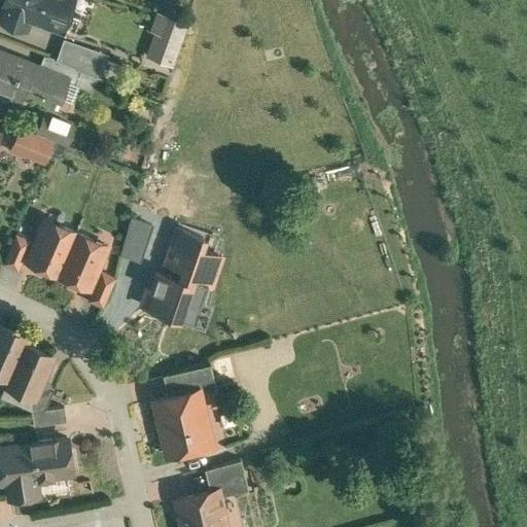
[(4,0),(1,9),(2,9),(0,14),(0,19),(26,28),(30,19),(41,23),(40,26),(73,37),(80,15),(63,9),(65,0),(4,0)]
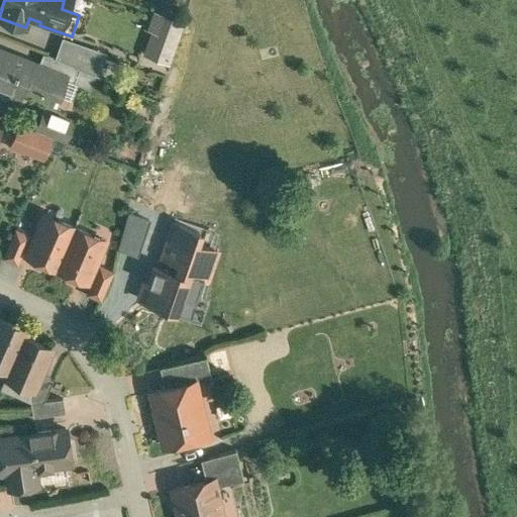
[(181,24),(154,15),(149,28),(154,30),(145,55),(168,62),(181,24)]
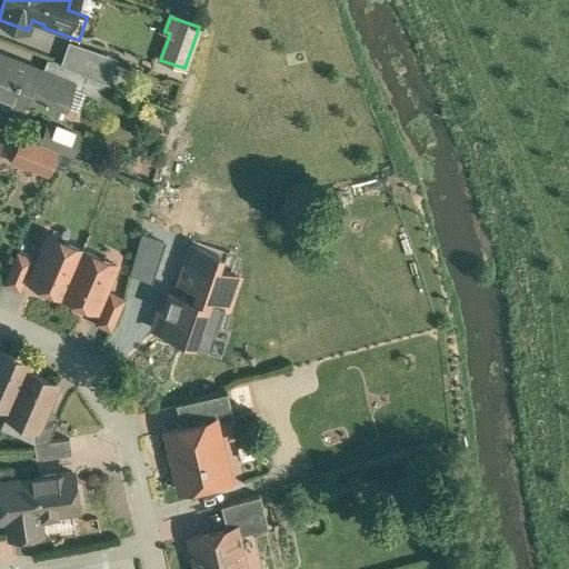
[(95,50),(68,41),(60,65),(82,73),(86,75),(95,50)]
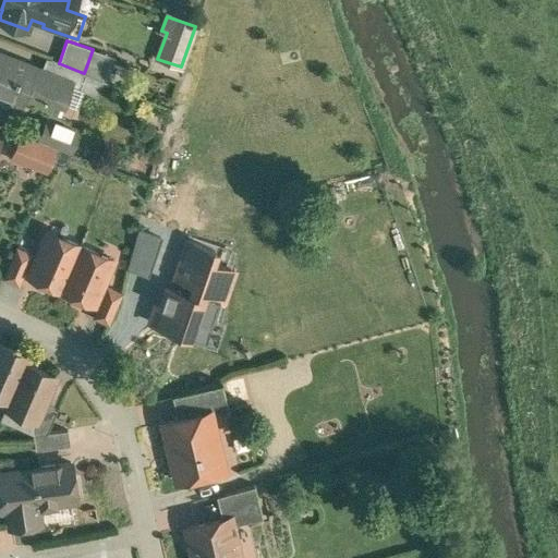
[(111,56),(93,49),(84,73),(102,81),(111,56)]
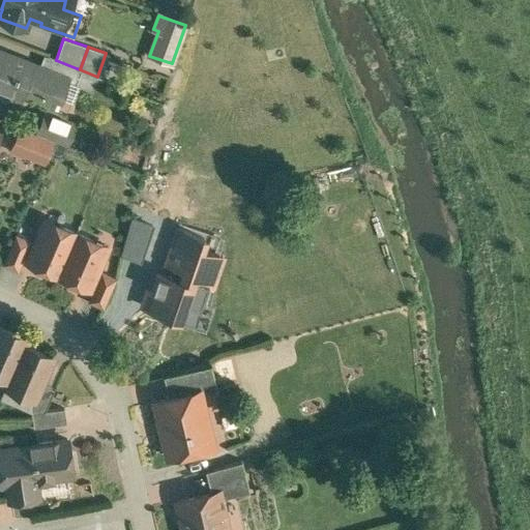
[(35,65),(0,51),(0,90),(8,94),(8,93),(22,98),(22,97),(46,108),(54,111),(67,116),(67,115),(54,110),(65,81),(66,80),(42,70),(38,68),(38,70),(34,68),(35,65)]
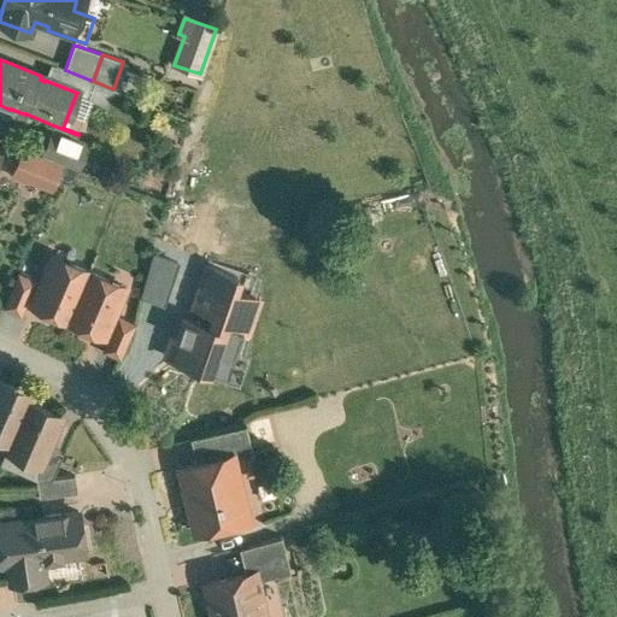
[(65,70),(57,66),(50,82),(77,93),(76,94),(82,97),(89,80),(65,70)]
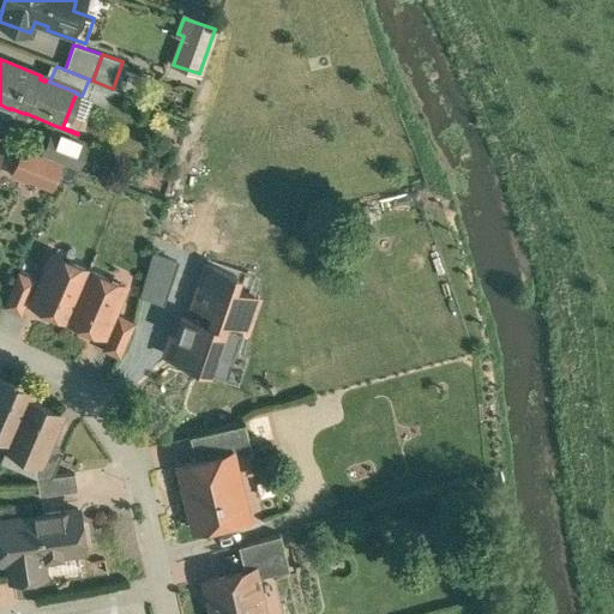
[(92,80),(89,79),(82,96),(91,100),(92,96),(108,103),(114,90),(113,89),(92,80)]
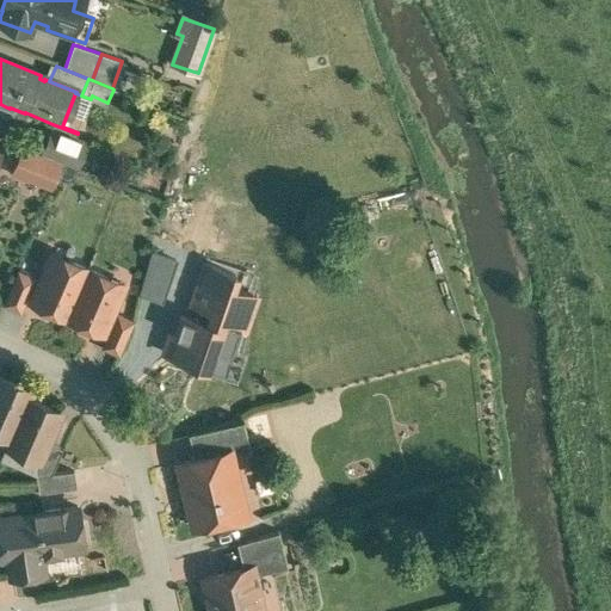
[(84,149),(57,139),(62,128),(53,124),(41,154),(62,162),(78,168),(79,167),(74,166),(80,149),(84,150),(84,149)]
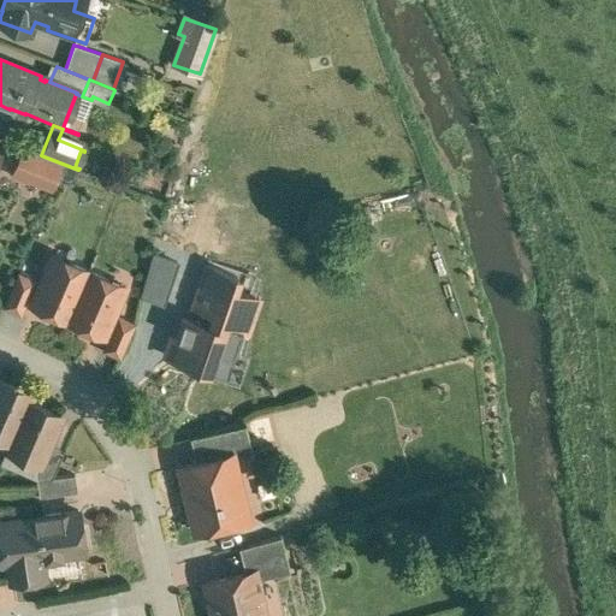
[(41,155),(23,148),(16,166),(37,176),(35,183),(53,190),(63,164),(41,155)]
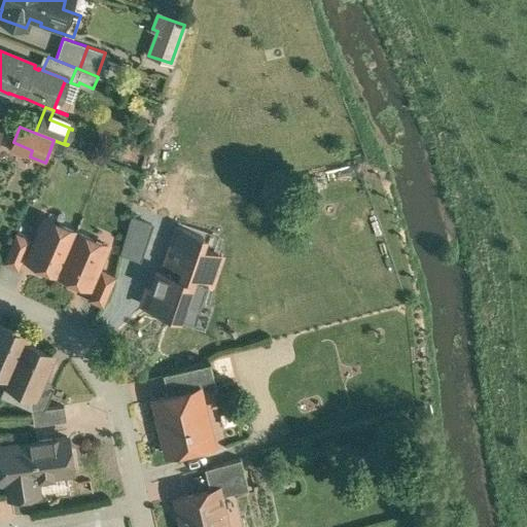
[(165,231),(140,222),(132,247),(156,255),(165,231)]
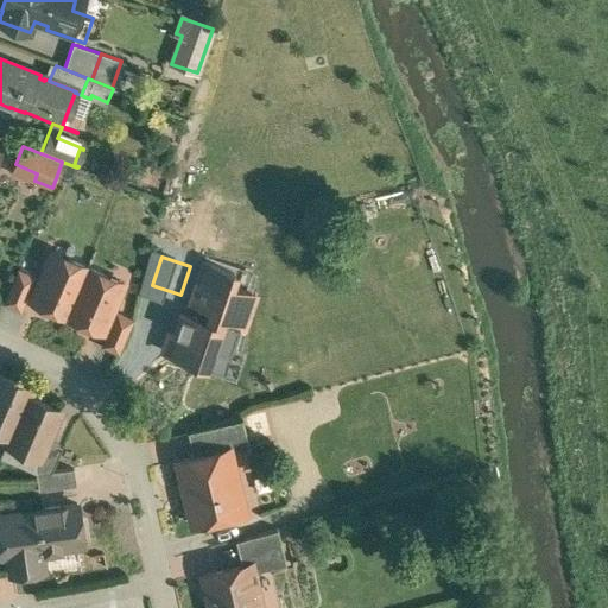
[(67,266),(49,259),(31,299),(67,316),(88,267),(69,259),(67,266)]
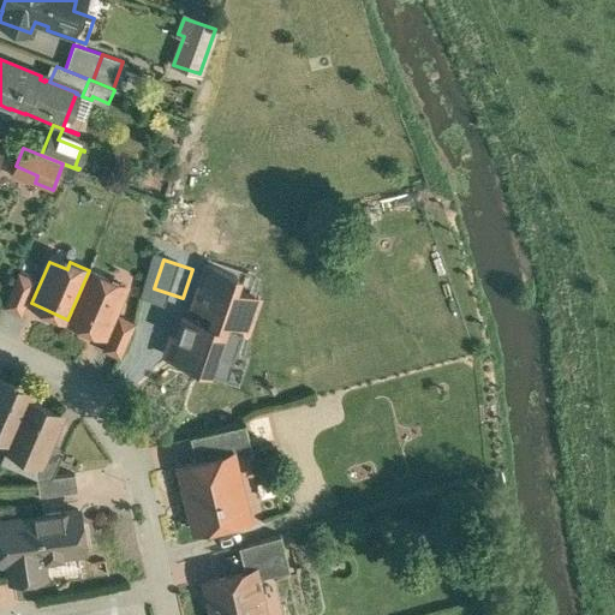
[(108,279),(89,270),(67,320),(105,335),(123,293),(106,286),(108,279)]
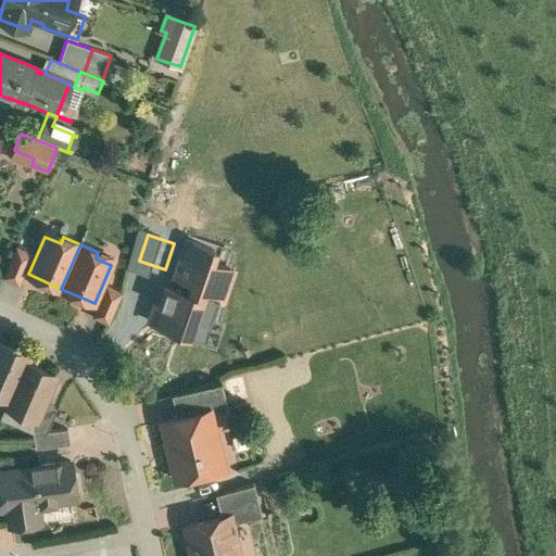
[(17,249),(4,278),(19,283),(32,254),(17,249)]
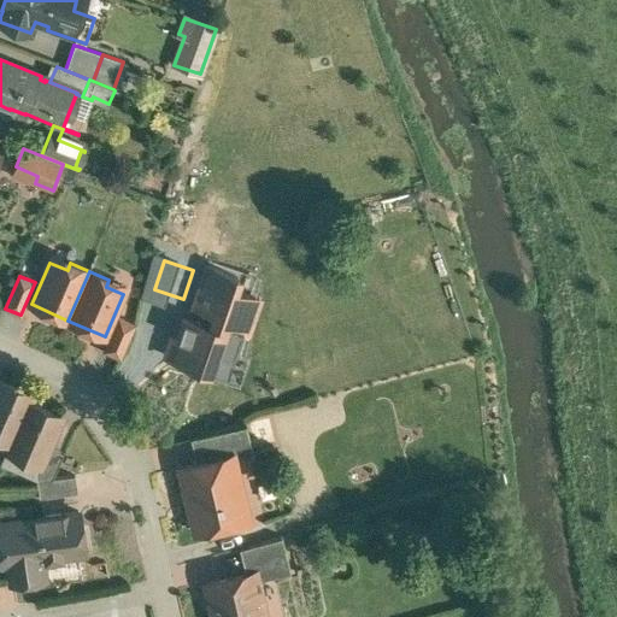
[(259,301),(230,292),(219,323),(242,330),(242,333),(247,335),(259,301)]
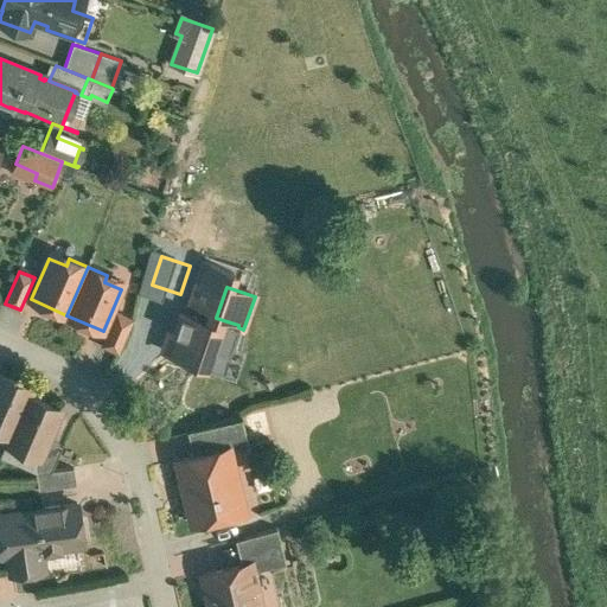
[(116,313),(102,346),(119,353),(132,320),(116,313)]
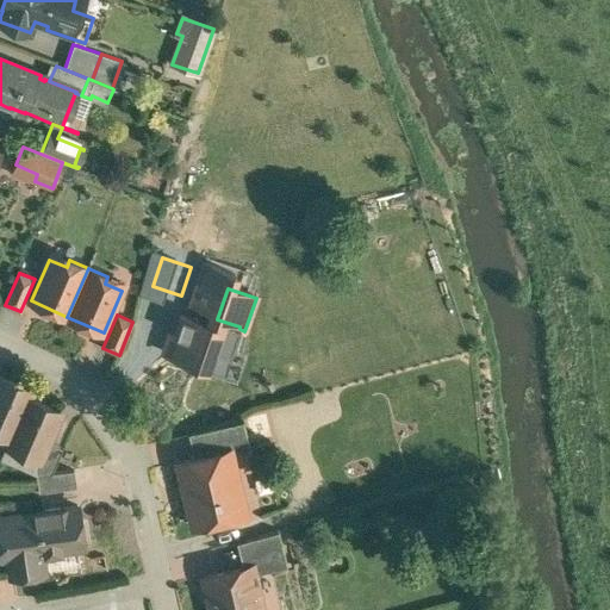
[(210,324),(182,315),(175,336),(169,335),(166,347),(172,348),(169,356),(224,374),(240,329),(240,327),(217,319),(212,318),(210,324)]
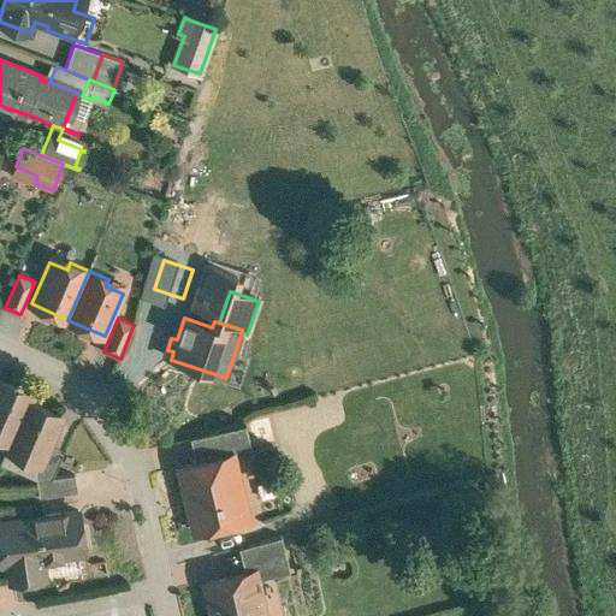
[(33,396),(0,381),(0,438),(10,443),(6,450),(40,465),(41,466),(48,448),(61,418),(29,403),(33,396)]
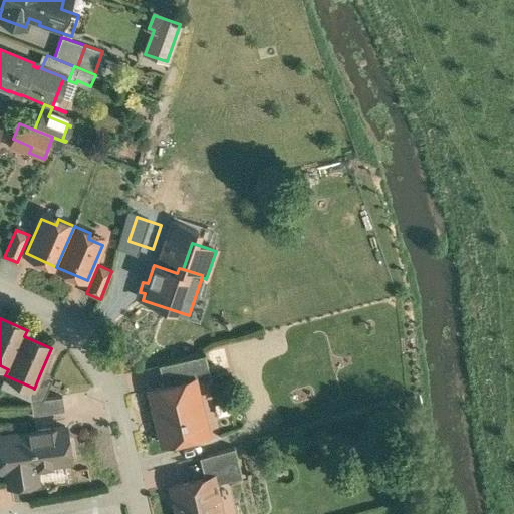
[(205,356),(164,366),(169,387),(195,380),(196,387),(211,383),(205,356)]
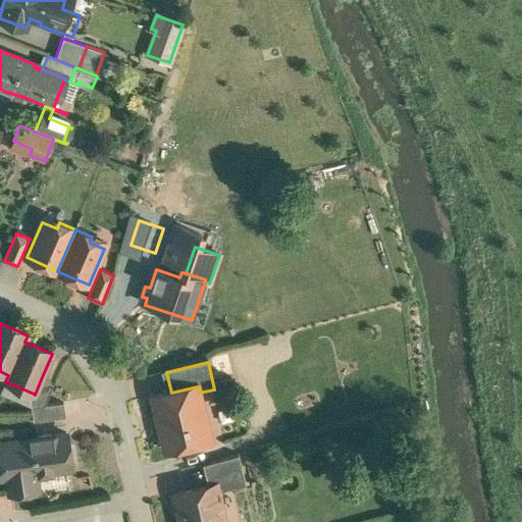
[(41,379),(35,395),(34,394),(31,401),(32,408),(45,406),(54,384),(41,379)]
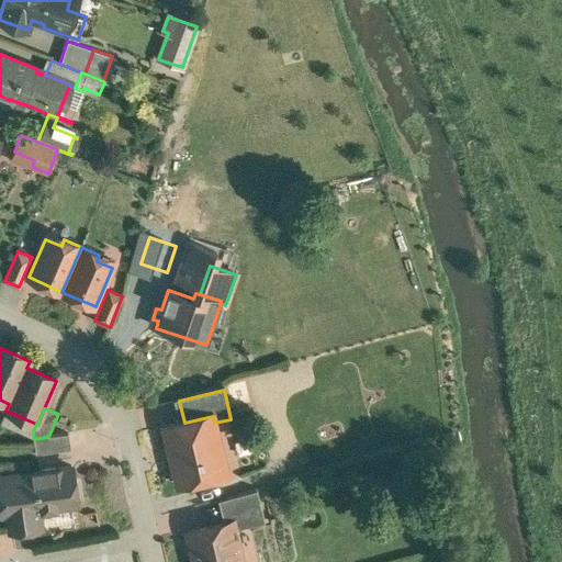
[(184,423),(164,427),(178,486),(220,476),(215,456),(222,454),(214,423),(213,416),(184,423)]
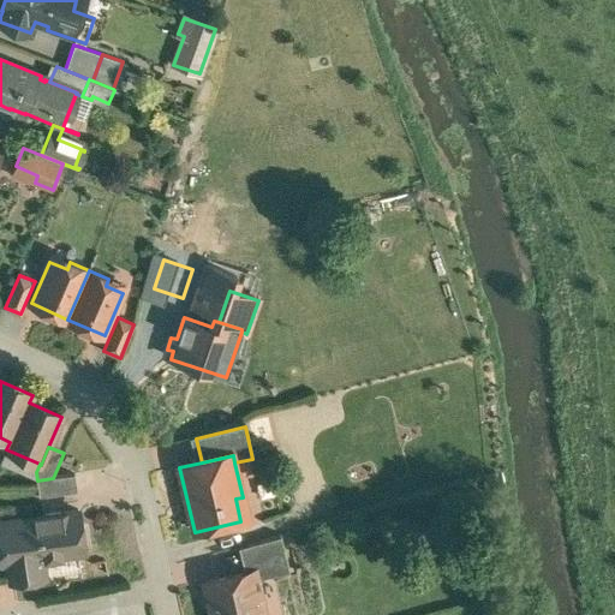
[(53,478),(37,481),(40,497),(77,493),(75,476),(53,478)]
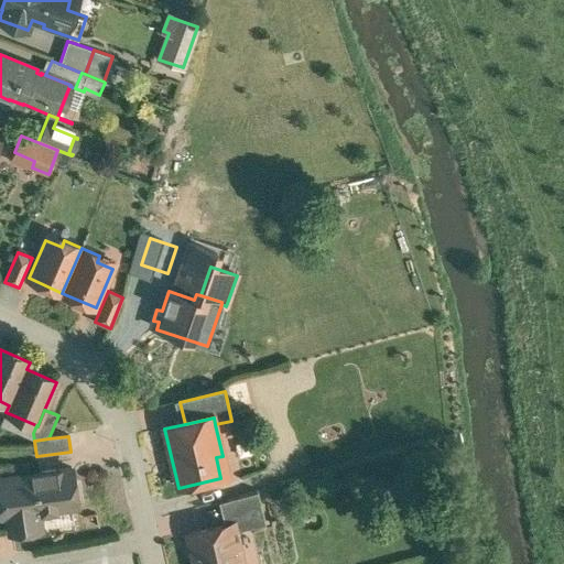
[(72,468),(22,476),(28,514),(40,513),(77,508),(72,468)]
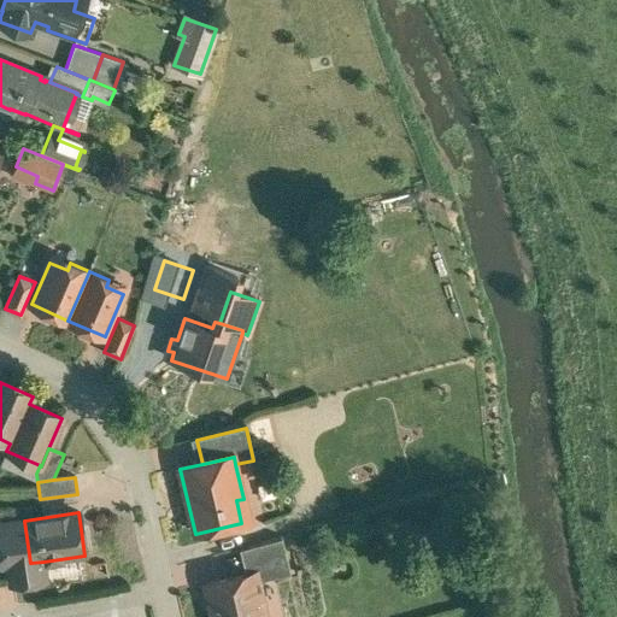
[(24,521),(0,523),(0,545),(6,550),(11,583),(46,579),(43,562),(30,563),(24,521)]
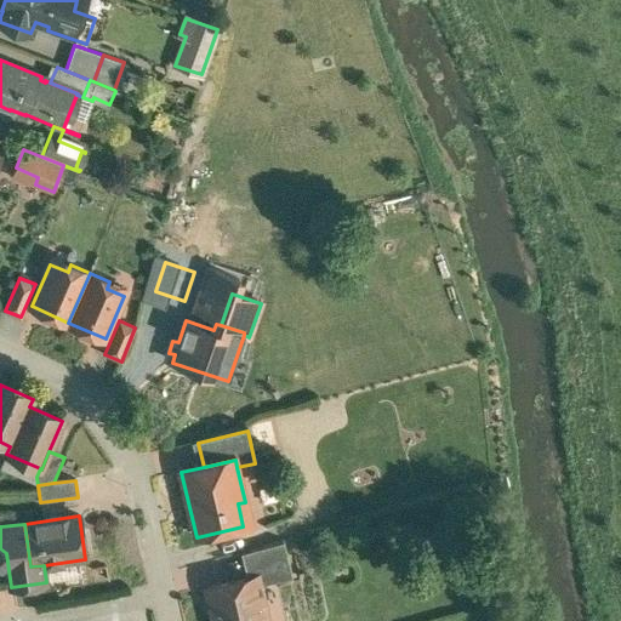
[(284,542),(249,552),(255,577),(256,577),(258,587),(292,579),(284,542)]
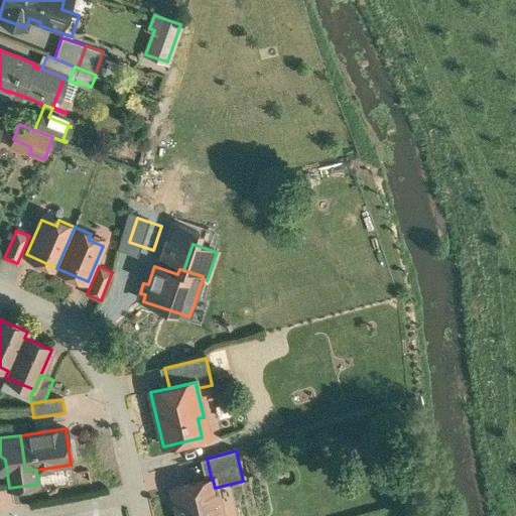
[(212,480),(172,490),(178,515),(221,515),(215,488),(213,480),(212,480)]
